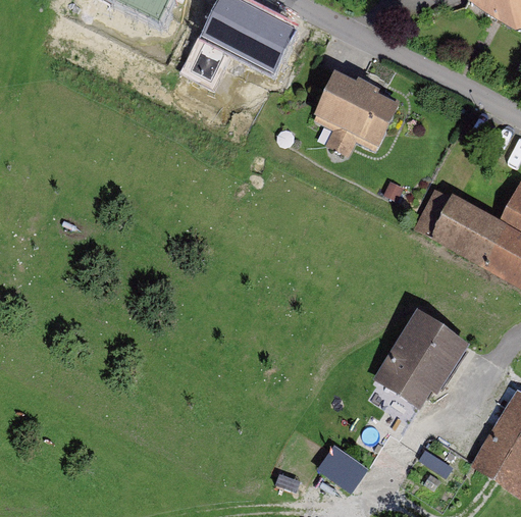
[(129,0),(119,28),(186,52),(204,0),(129,0)]
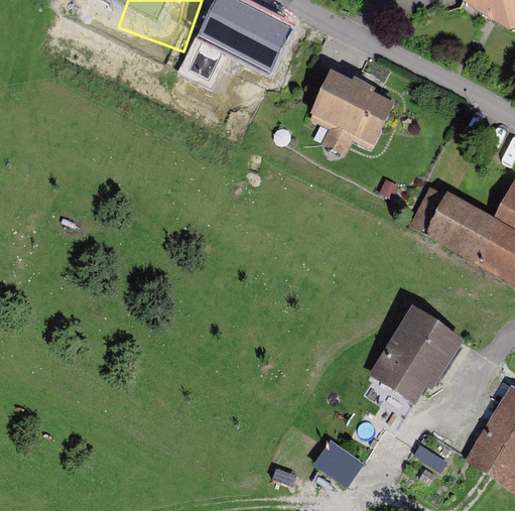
[(463,0),(461,4),(510,29),(514,26),(514,0),(463,0)]
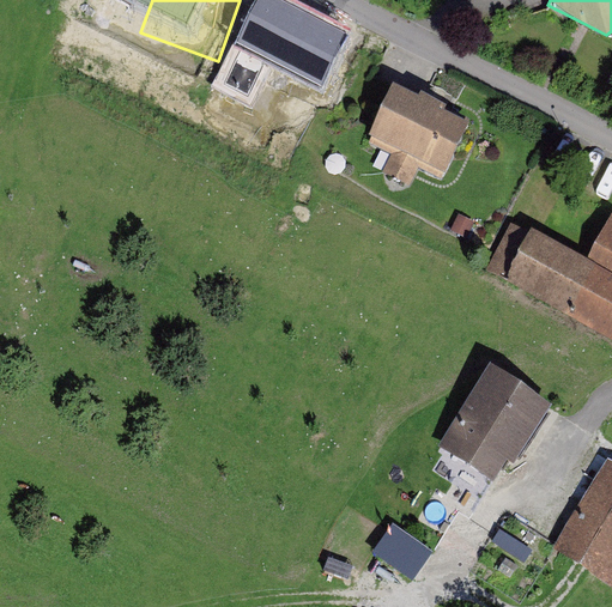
[(468,121),(393,87),(368,144),(392,155),(383,171),(411,184),(419,165),(443,176),(468,121)]
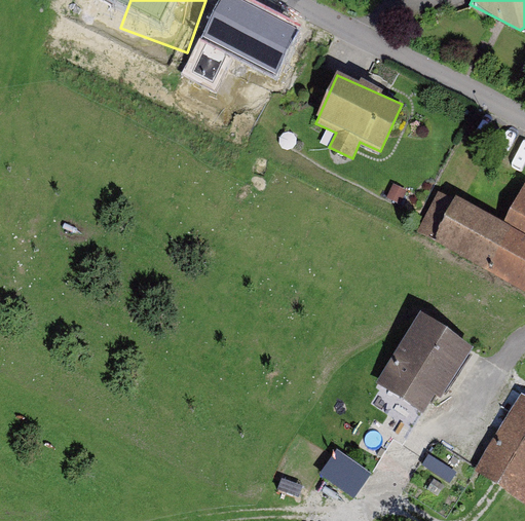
[(524,181),(502,222),(455,197),(433,240),(524,290),(524,181)]
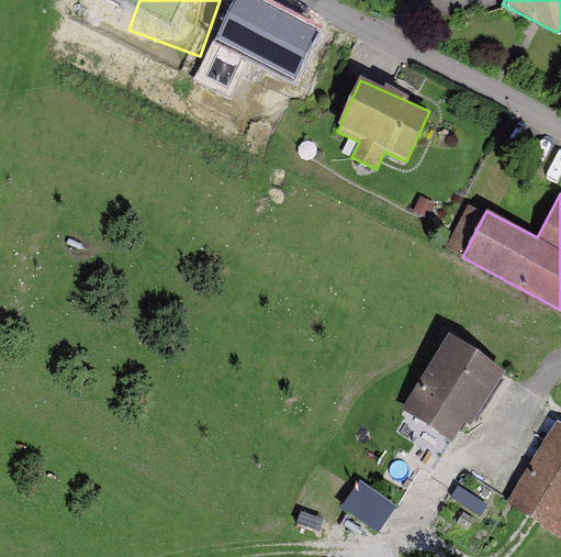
[(453,443),(498,377),(444,340),(399,405),(453,443)]
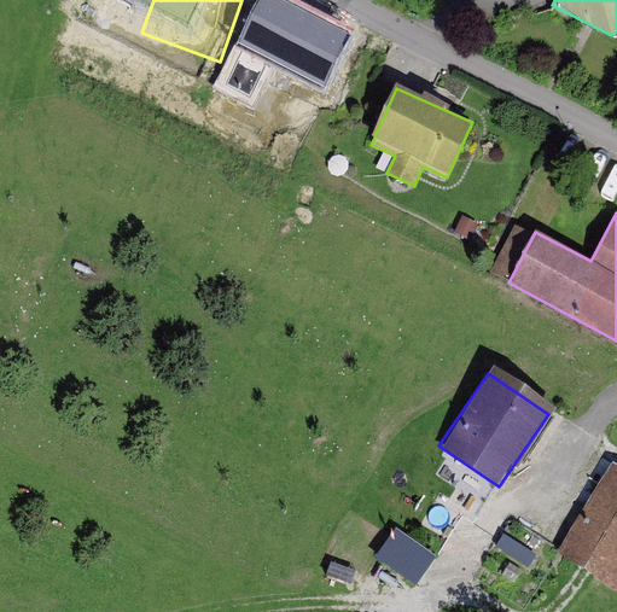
[(616,465),(611,461),(552,553),(616,595),(616,465)]
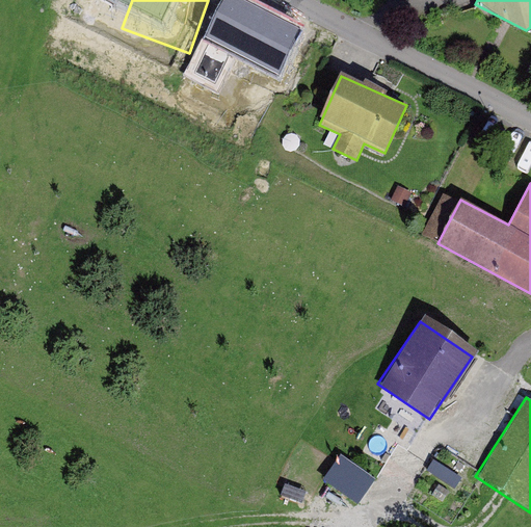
[(342,449),(324,475),(361,499),(377,474),(342,449)]
